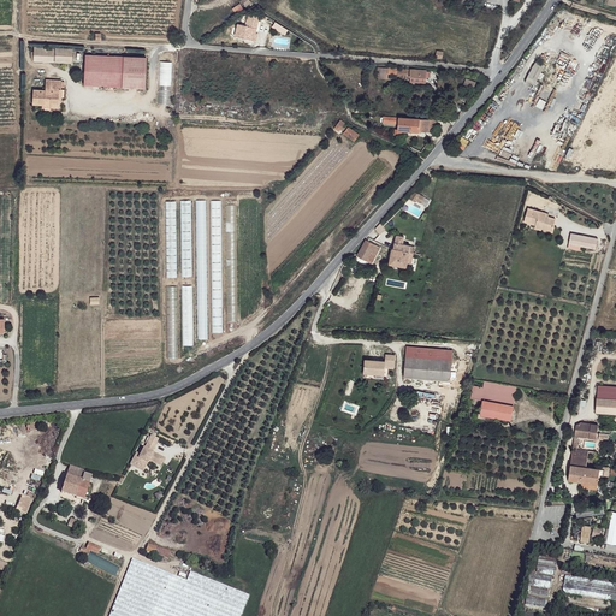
[(253,23),(252,24),(252,27),(242,24),(240,37),(253,40),(254,33),(256,34),(258,24),(253,23)]
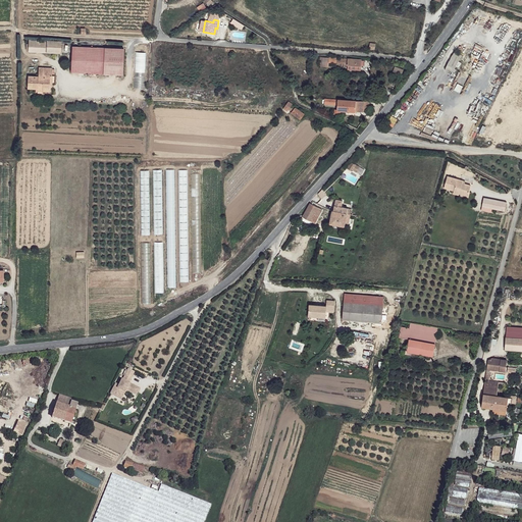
[(60,42),(48,41),(47,52),(60,53),(60,42)]
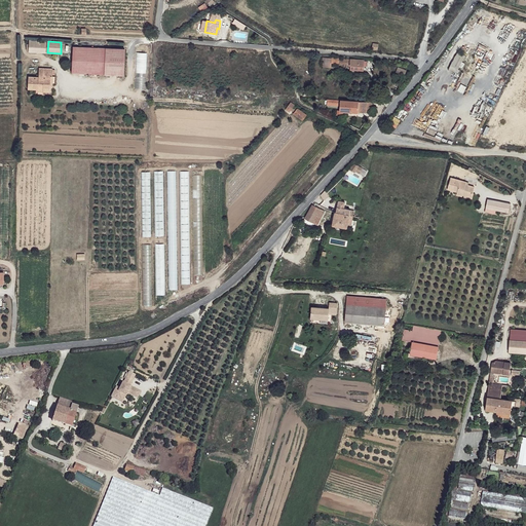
[(126,48),(74,44),(72,71),(124,75),(126,48)]
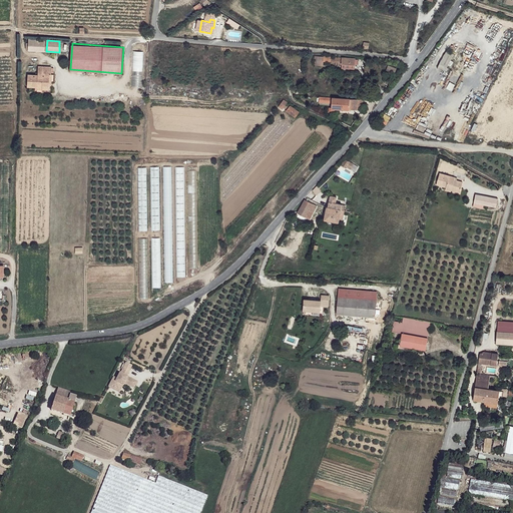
[(142,71),(142,51),(132,51),(132,71),(142,71)]
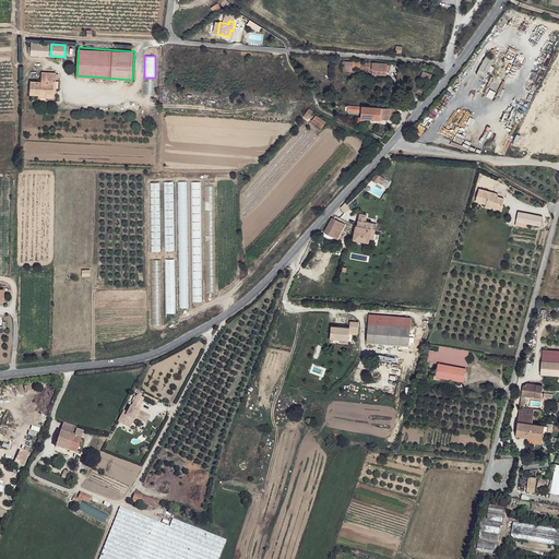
[(491,58),(486,56),(479,69),(486,72),(488,69),(491,58)]
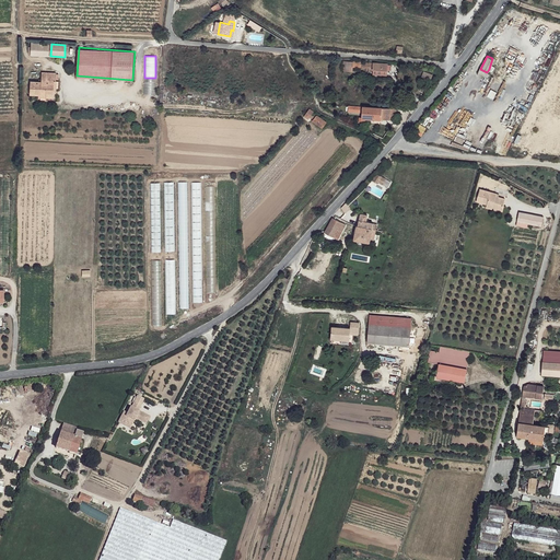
[(496,97),(510,65),(498,59),(492,72),(494,72),(485,93),(496,97)]
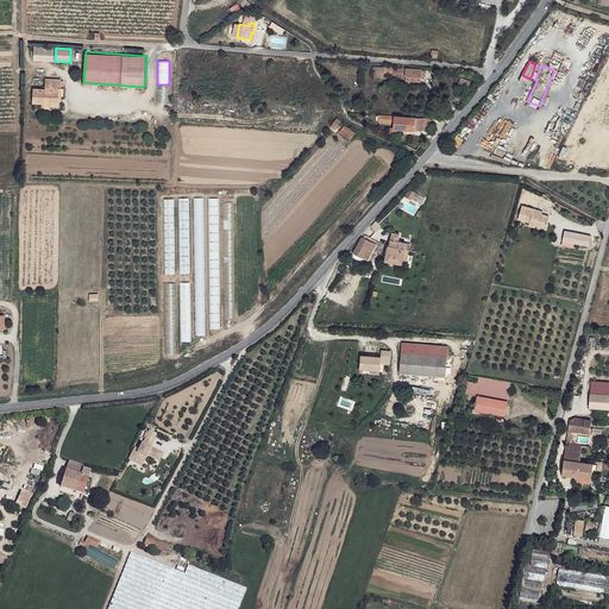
[(383,68),(372,68),(371,81),(383,81),(384,74),(383,68)]
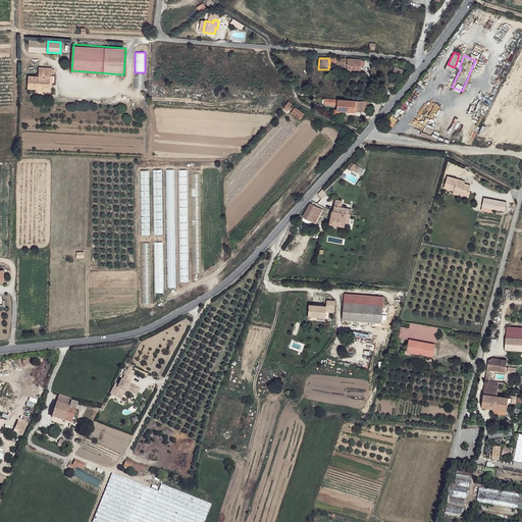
[(406,67),(399,64),(395,73),(399,75),(404,76),(406,67)]
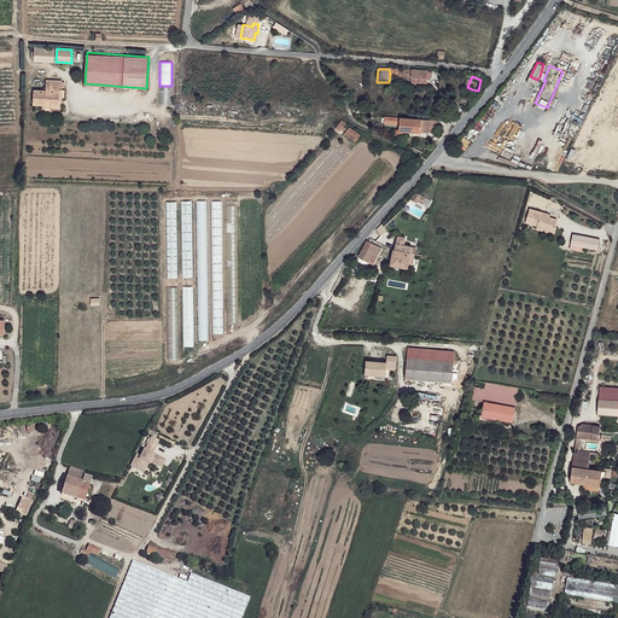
[(60,79),(46,77),(45,86),(33,86),(31,101),(44,104),(45,106),(57,106),(57,100),(62,100),(62,87),(60,87),(60,79)]
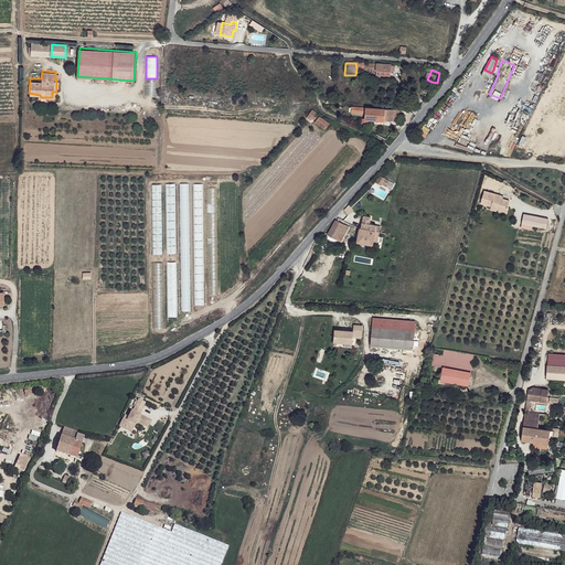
[(385,109),(366,108),(366,113),(365,119),(371,120),(385,121),(385,109)]
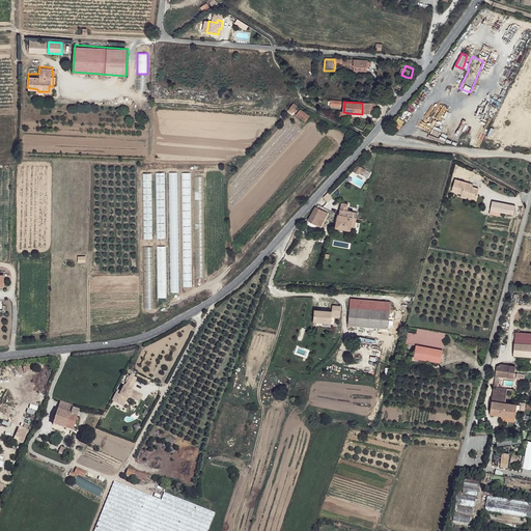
[(375,104),(362,103),(362,114),(375,114),(375,104)]
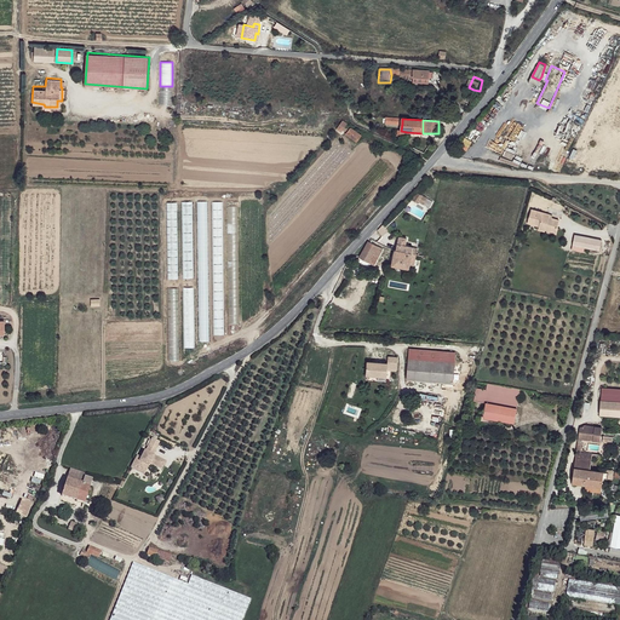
[(343,122),(338,128),(343,132),(344,130),(359,142),(362,136),(345,125),(346,124),(343,122)]
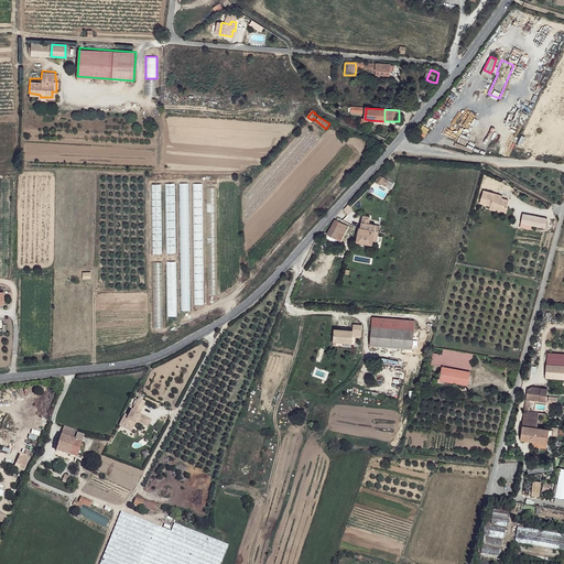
[(422,125),(418,133),(424,137),(429,129),(422,125)]
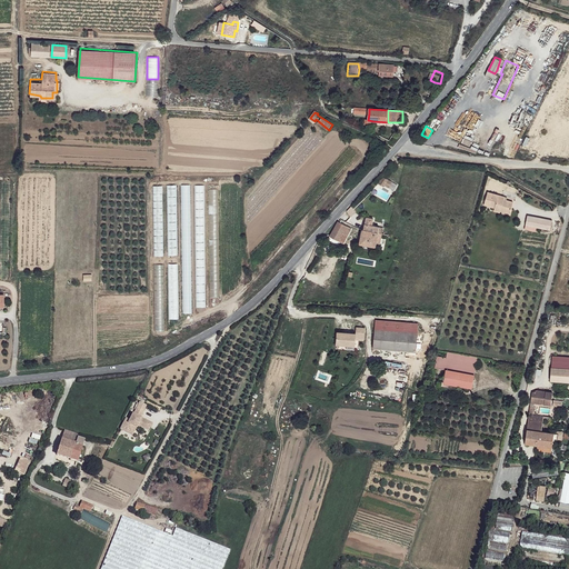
[(393,183),(388,180),(385,186),(390,190),(393,183)]
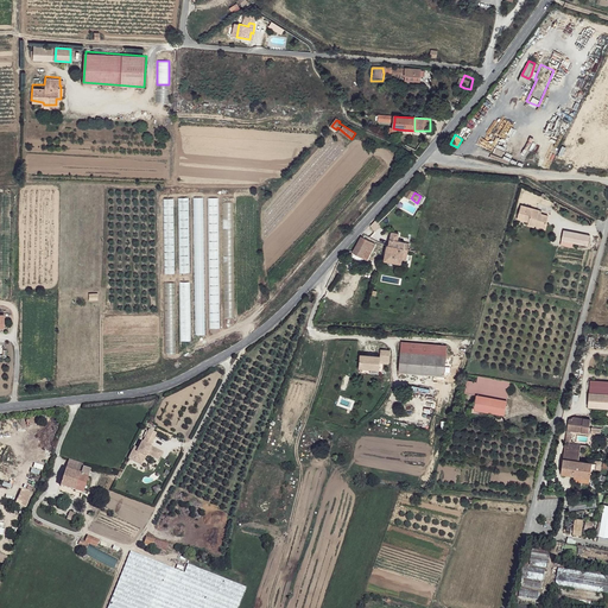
[(366,196),(355,208),(362,214),(373,202),(366,196)]
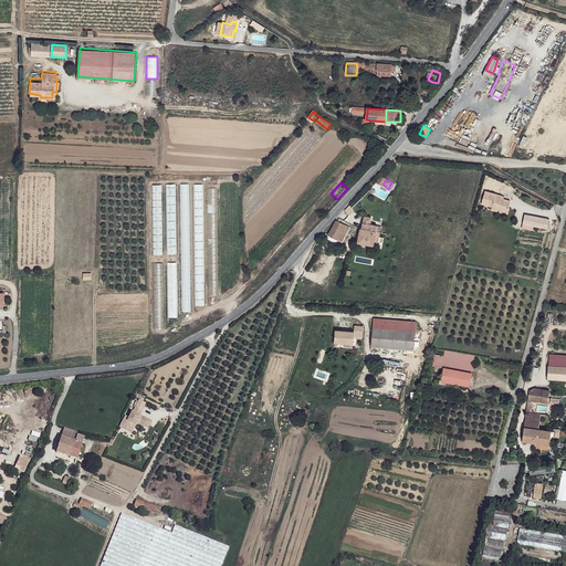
[(503,196),(488,190),(483,203),(493,207),(493,210),(499,212),(500,210),(509,212),(512,200),(503,198),(503,196)]
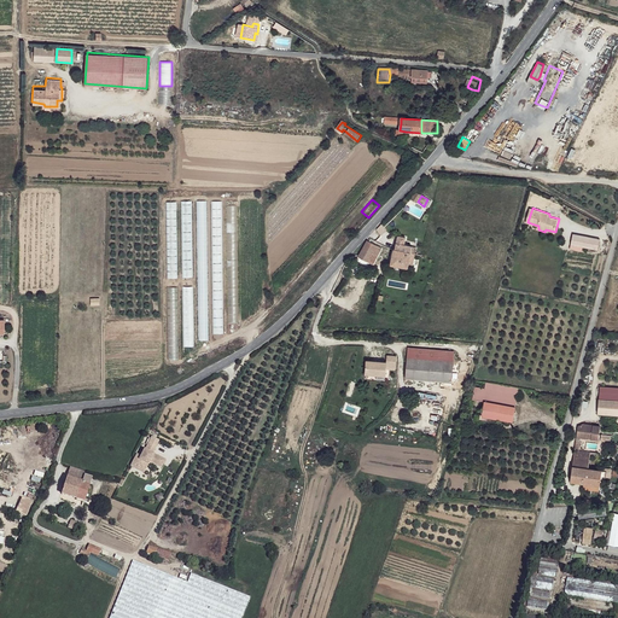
[(602,243),(576,235),(573,245),(600,252),(602,243)]
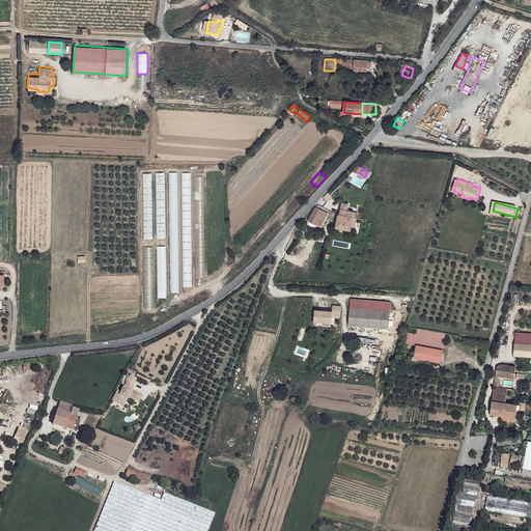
[(340,210),(339,215),(353,218),(354,213),(347,211),(348,204),(342,203),(341,210),(340,210)]
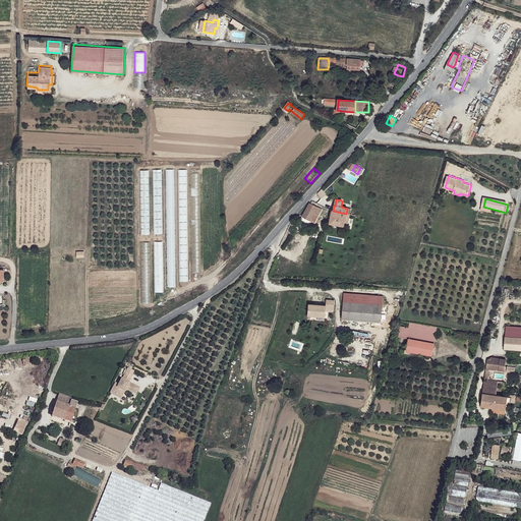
[(322,210),(309,204),(303,217),(315,223),(322,210)]
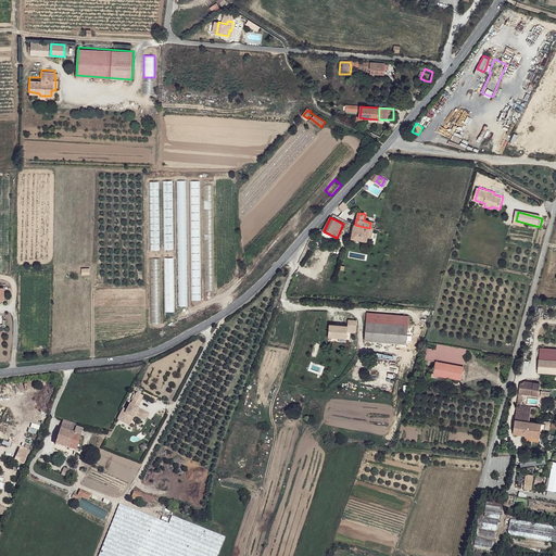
[(355,225),(354,225),(352,234),(352,238),(367,240),(368,235),(369,228),(355,225)]
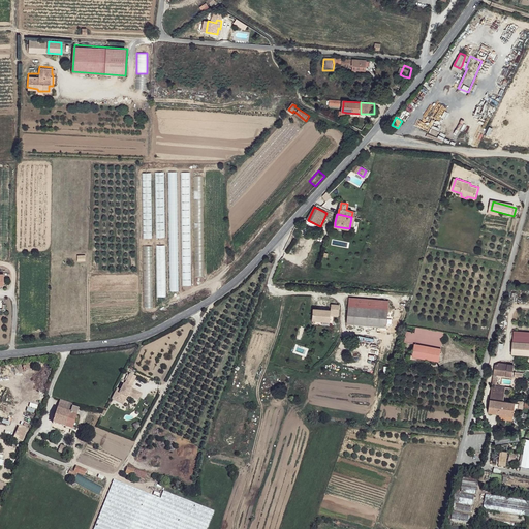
[(389,302),(349,299),(346,324),(385,328),(389,302)]
